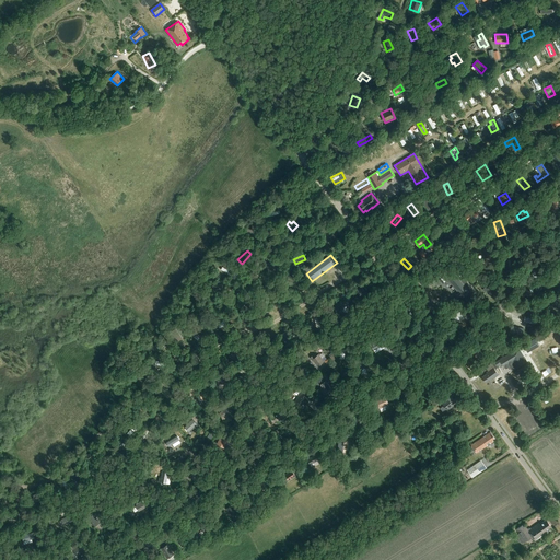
[(458,270),(447,279),(459,293),(458,293),(459,295),(461,294),(466,302),(477,292),(458,270)]
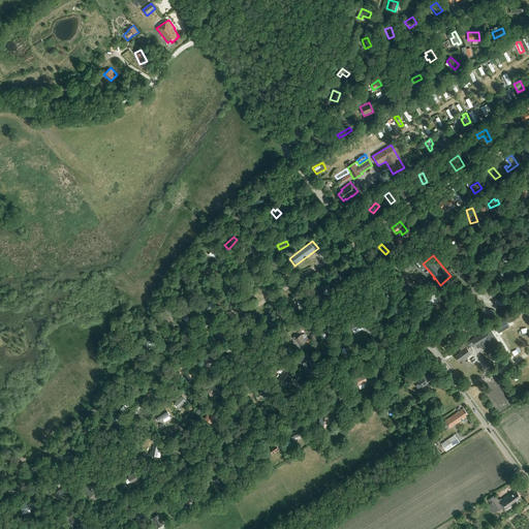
[(466,277),(470,274),(466,270),(468,267),(464,262),(461,265),(463,267),(457,273),(459,276),(462,273),(466,277)]
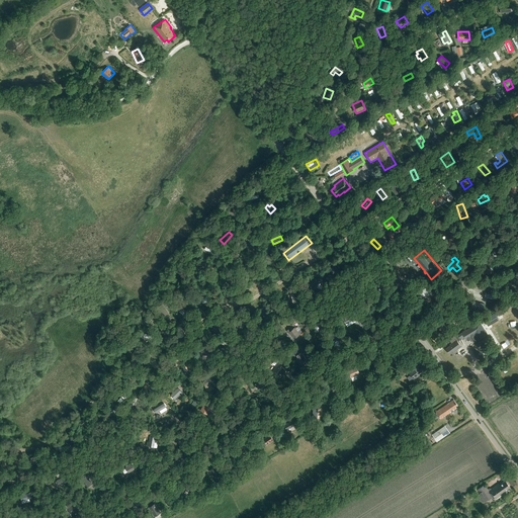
[(331,266),(336,274),(340,271),(335,264),(331,266)]
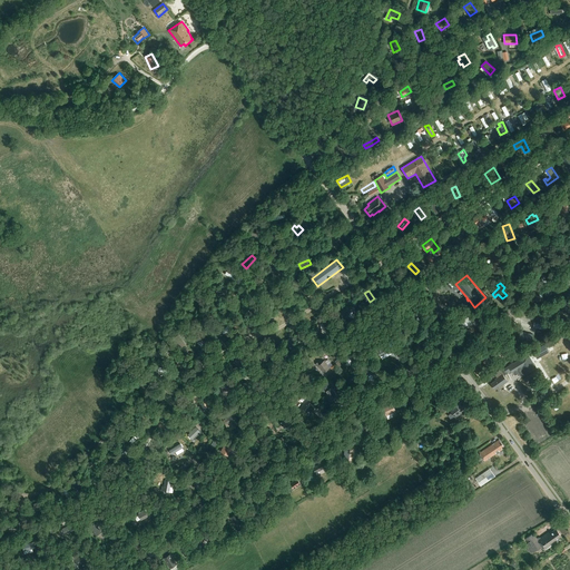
[(459,322),(462,327),(471,322),(468,316),(459,322)]
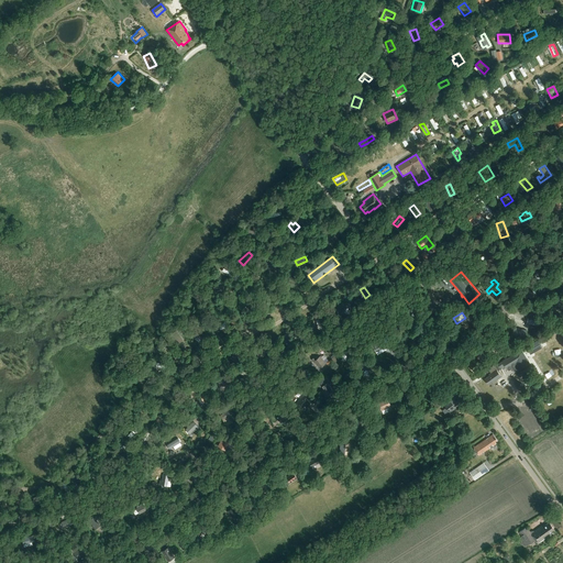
[(529,316),(527,323),(543,327),(544,319),(529,316)]
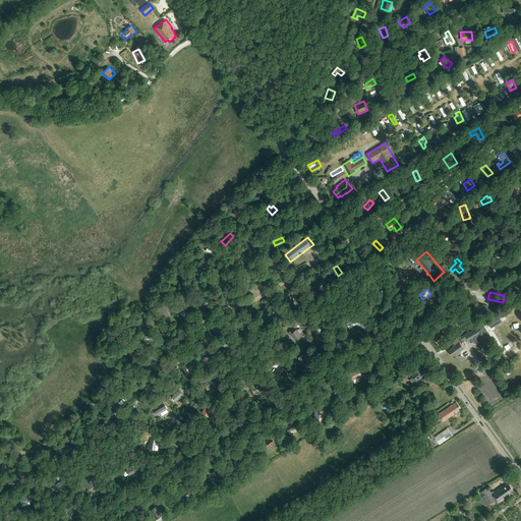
[(204,302),(206,305),(213,299),(210,296),(204,302)]
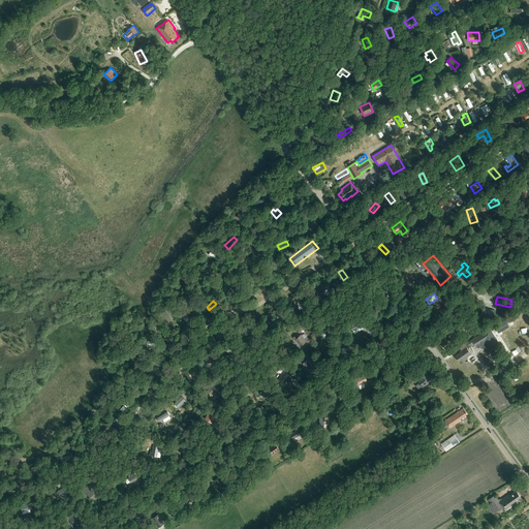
[(481,315),(493,317),(495,311),(484,308),(481,315)]
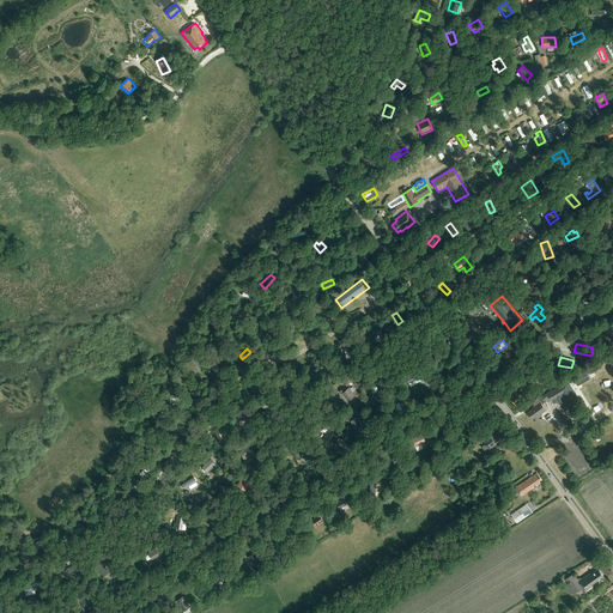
[(314,363),(309,365),(315,377),(320,375),(314,363)]
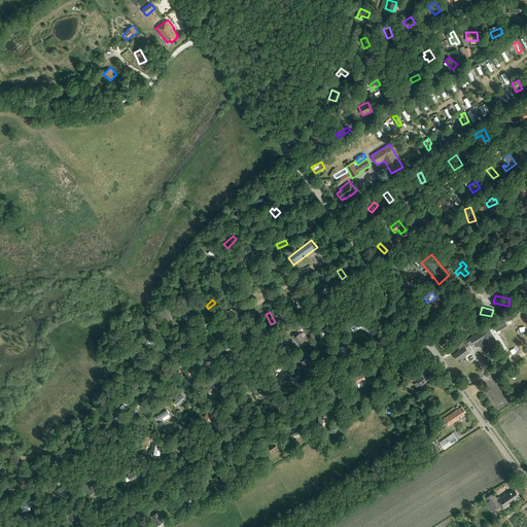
[(352,329),(360,324),(356,317),(348,322),(352,329)]
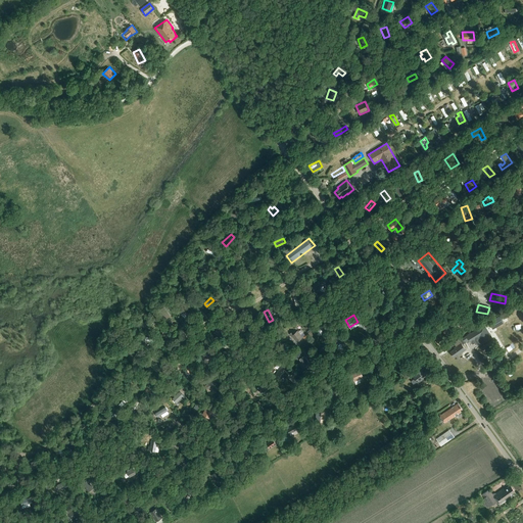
[(153,316),(145,323),(147,325),(155,319),(153,316)]
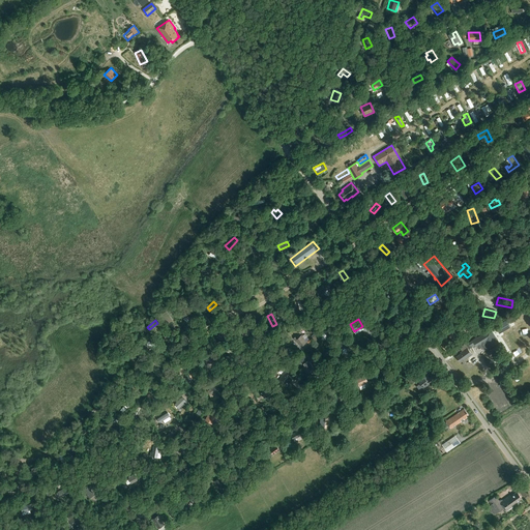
[(495,326),(500,333),(510,327),(506,320),(495,326)]
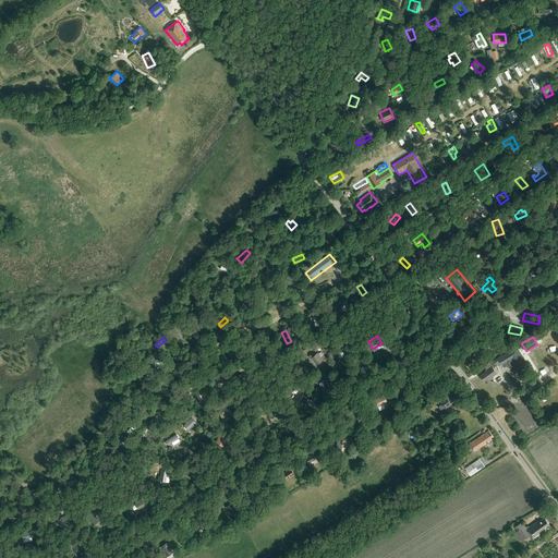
[(476,347),(471,352),(474,355),(480,350),(476,347)]
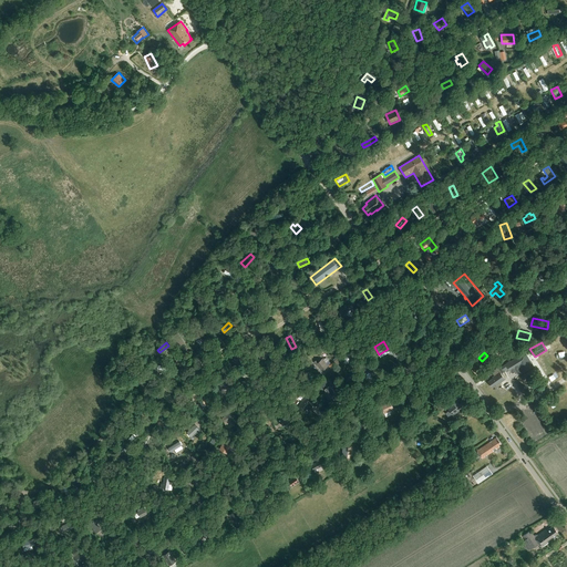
[(497,385),(505,380),(501,373),(508,369),(511,372),(511,371),(512,373),(516,371),(518,375),(524,372),(534,366),(525,352),(497,369),(492,372),(494,377),(493,378),(493,379),(488,382),(492,388),(497,384),(497,385)]
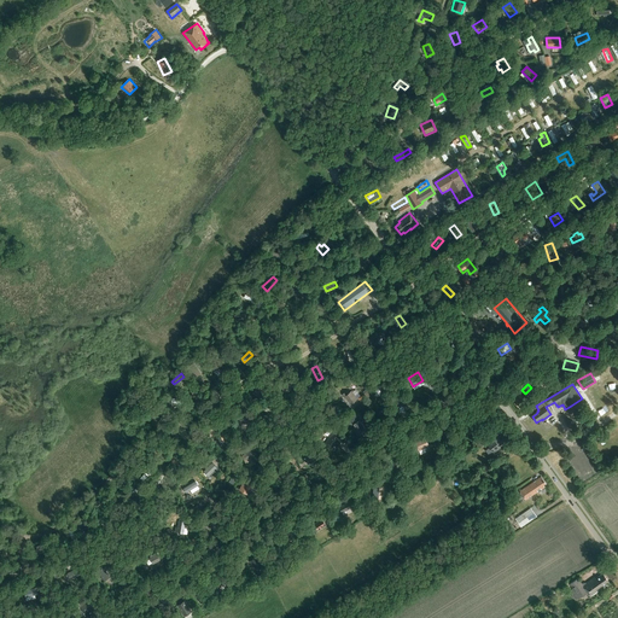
[(255,397),(258,398),(264,390),(258,386),(254,394),(256,395),(255,397)]
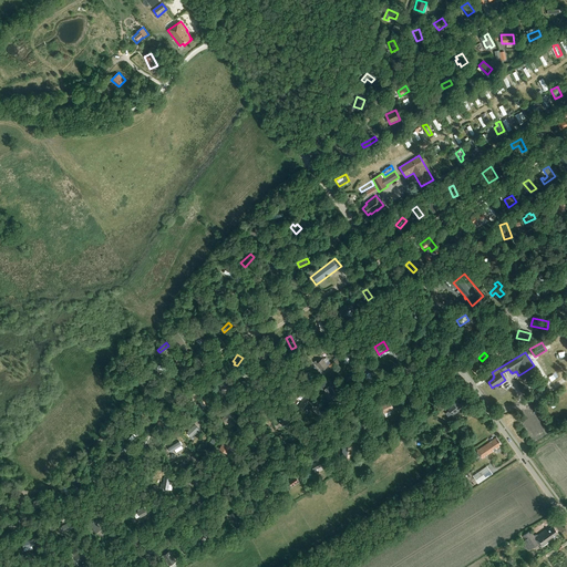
[(329,366),(322,358),(318,362),(317,360),(313,361),(317,366),(318,364),(319,367),(322,371),(329,366)]
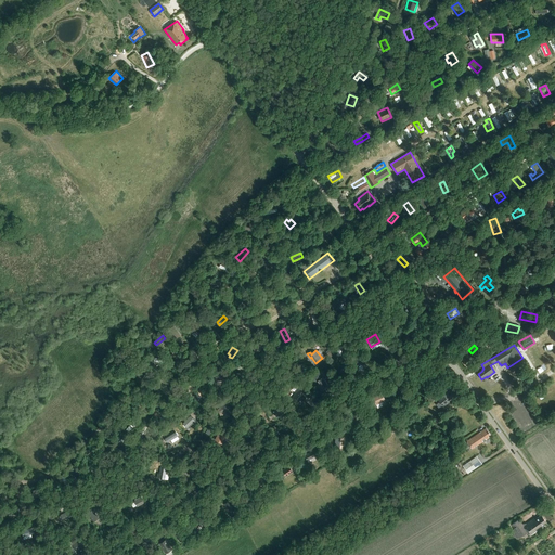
[(358,357),(357,357),(355,368),(362,370),(363,366),(365,359),(358,357)]
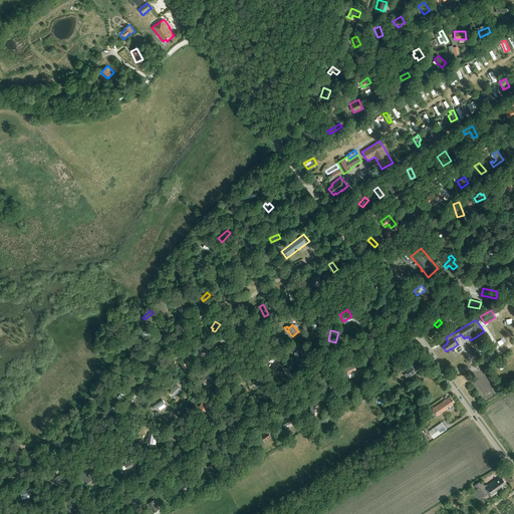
[(300,361),(305,357),(299,349),(294,353),(300,361)]
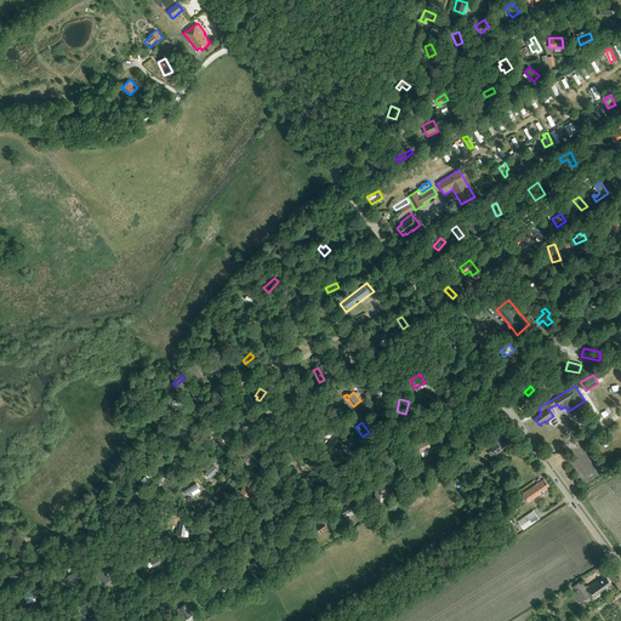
[(503,450),(502,449),(508,444),(501,433),(494,438),(496,442),(490,446),(496,455),(503,450)]
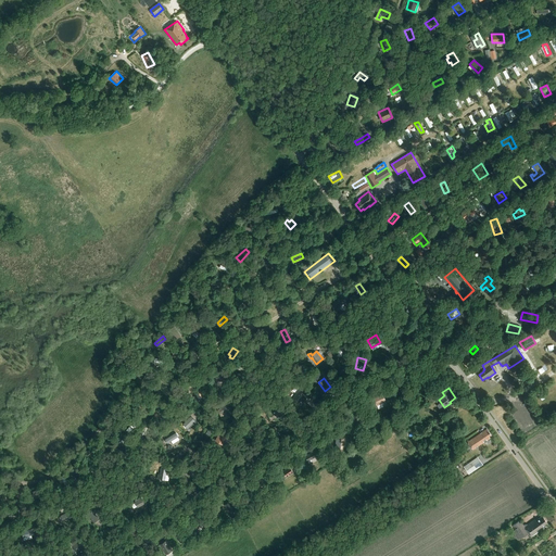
[(193,391),(197,401),(203,399),(200,389),(193,391)]
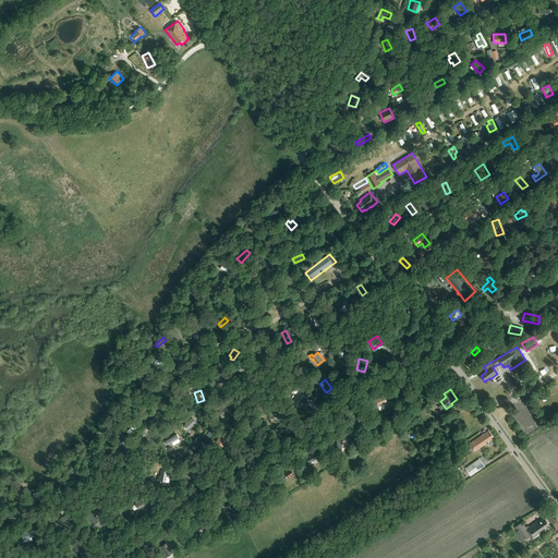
[(432,403),(437,400),(432,392),(427,397),(432,403)]
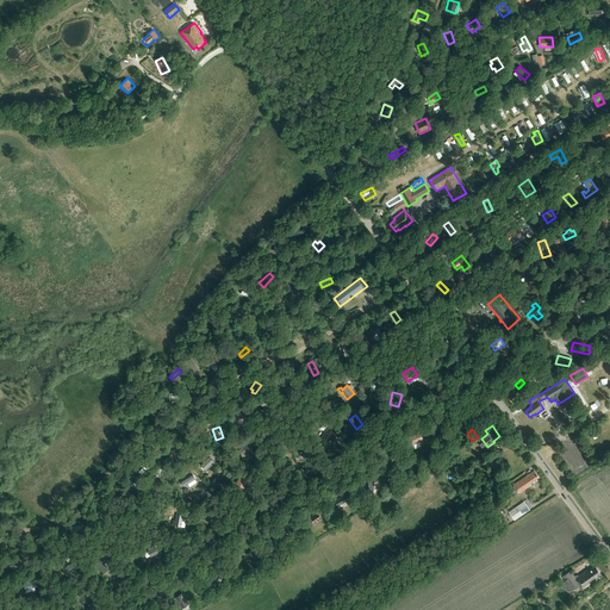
[(330,439),(332,441),(336,436),(328,430),(322,437),(328,442),(330,439)]
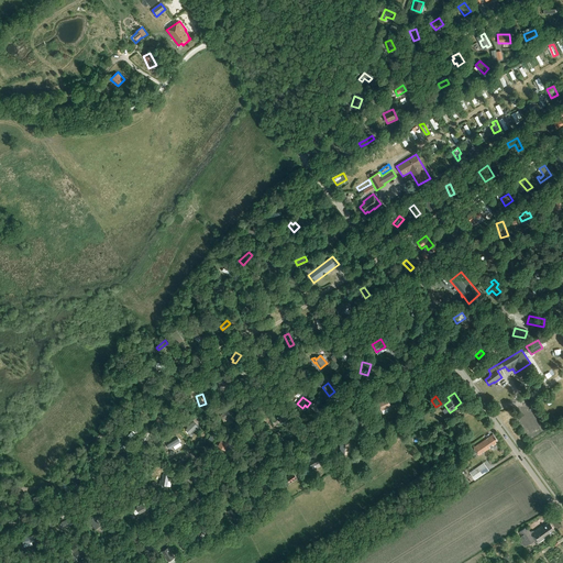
[(378,403),(382,411),(387,408),(387,407),(390,405),(388,399),(378,403)]
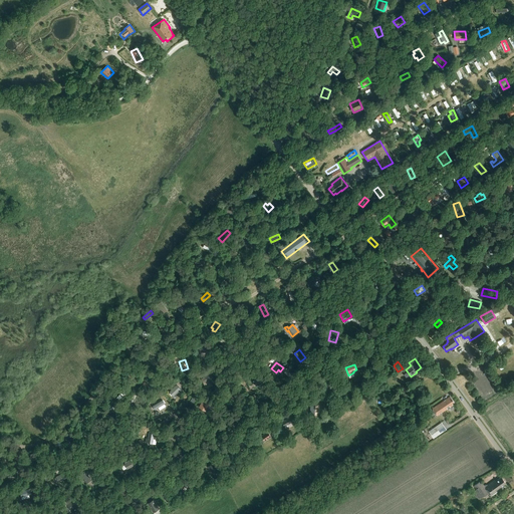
[(202,378),(203,382),(212,378),(208,370),(204,372),(206,376),(202,378)]
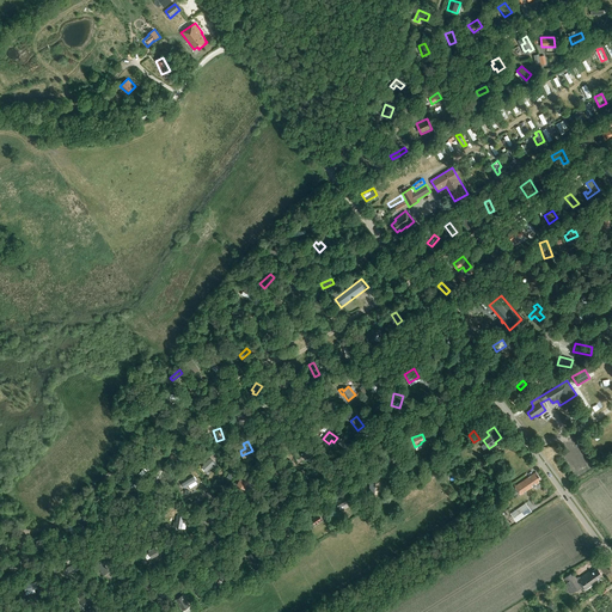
[(399,457),(396,451),(387,457),(391,463),(399,457)]
